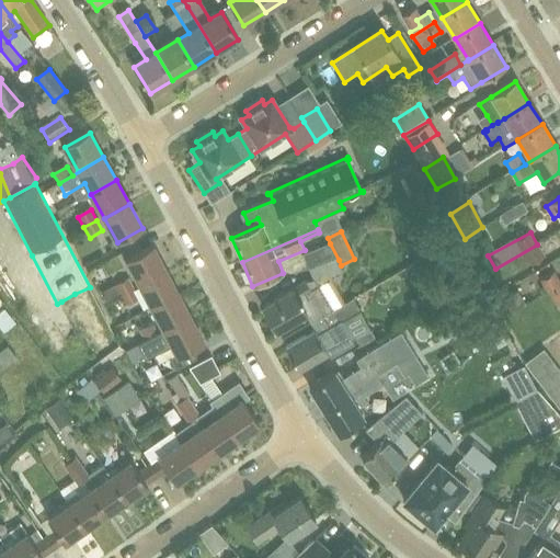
[(304,255),(310,272),(339,260),(330,243),(304,255)]
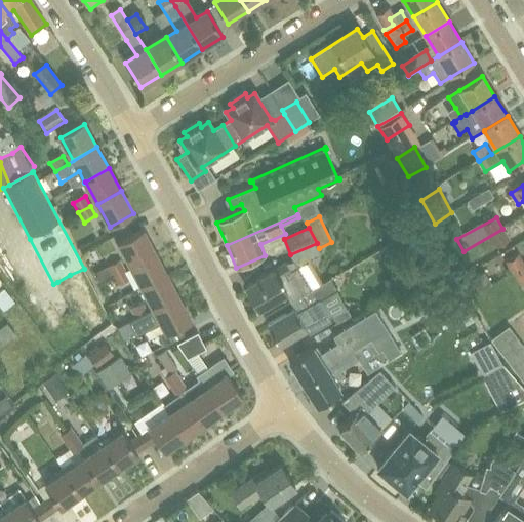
[(502,229),(489,237),(496,249),(510,241),(502,229)]
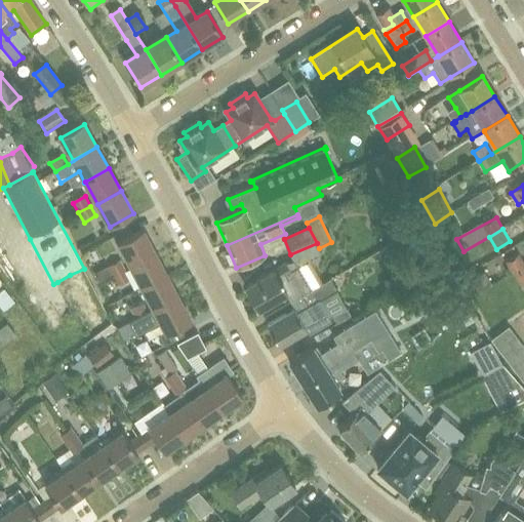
[(131,267),(155,253),(144,231),(119,244),(131,267)]
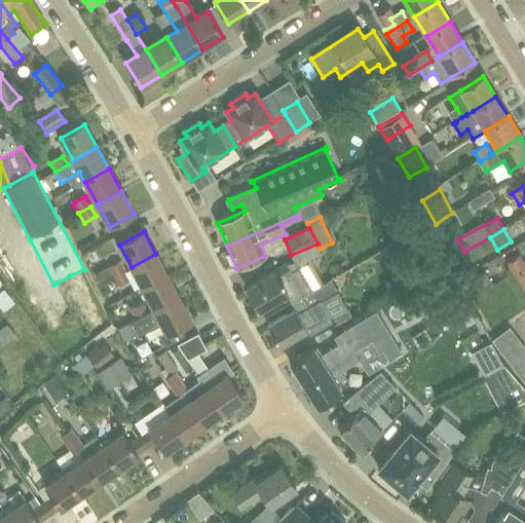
[(298,270),(322,257),(319,249),(320,249),(317,244),(291,255),(298,270)]
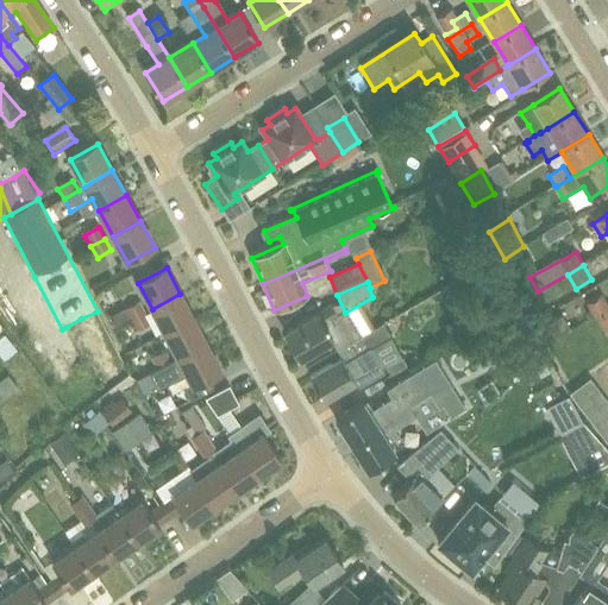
[(194,320),(180,294),(152,309),(165,335),(194,320)]
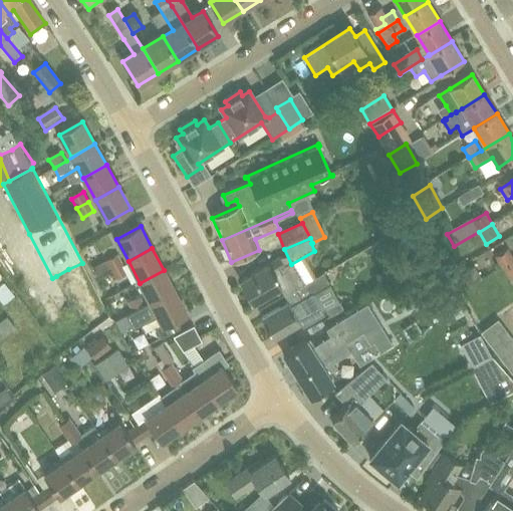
[(495,257),(502,268),(512,261),(512,256),(508,250),(495,257)]
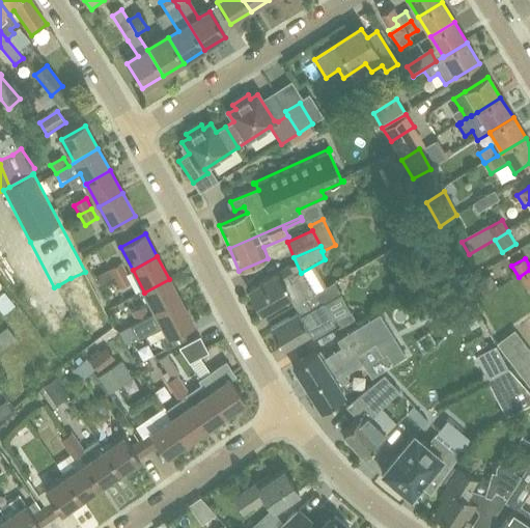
[(127,274),(121,265),(109,272),(114,280),(127,274)]
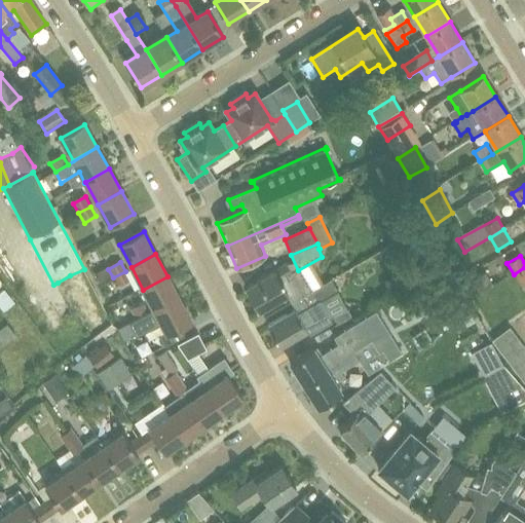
[(291,274),(287,265),(247,289),(260,311),(288,296),(293,304),(302,299),(312,293),(304,278),(291,274)]
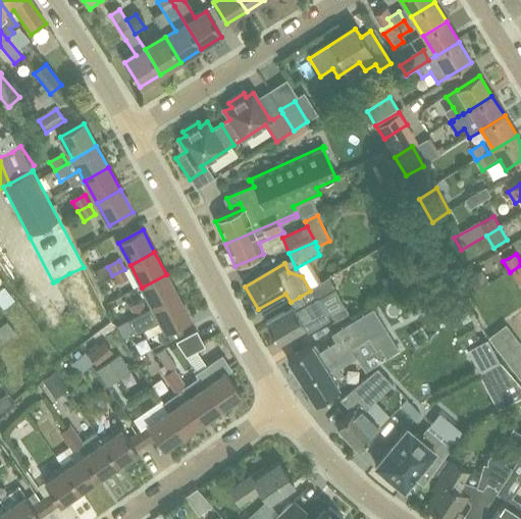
[(520,265),(510,272),(520,291),(520,265)]
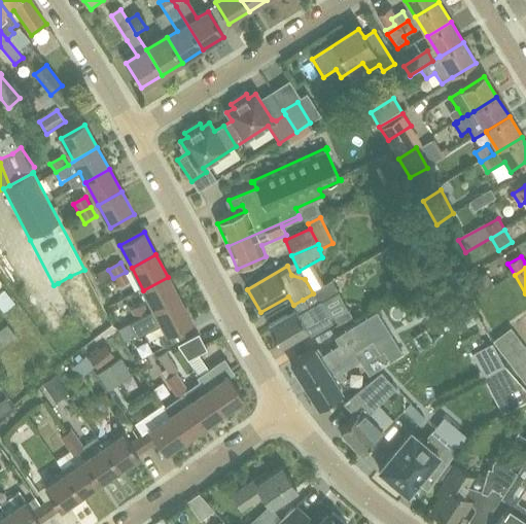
[(131,283),(126,273),(114,279),(119,289),(131,283)]
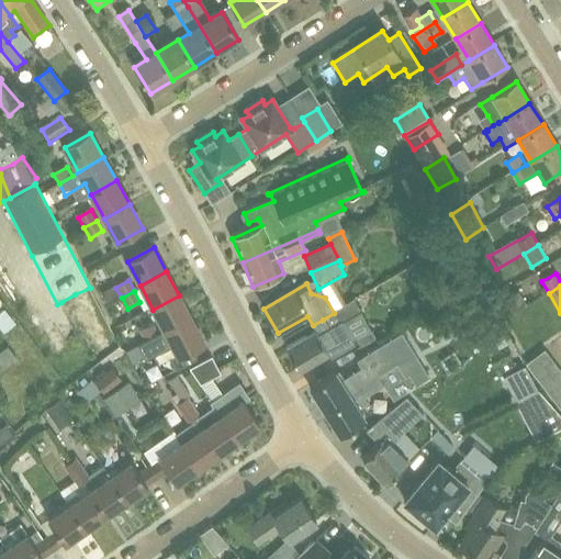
[(503,303),(511,316),(527,306),(519,293),(503,303)]
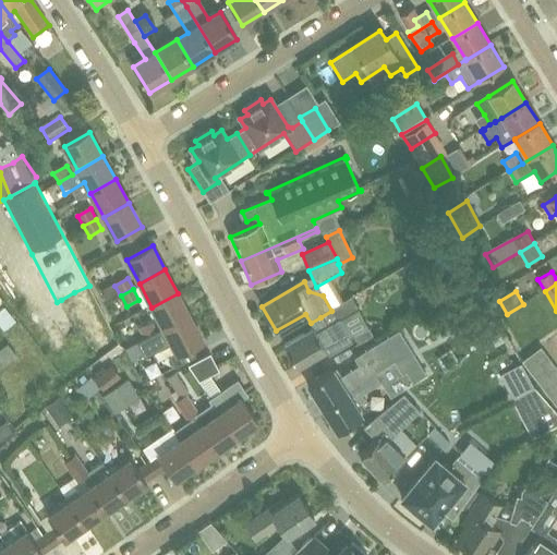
[(189,315),(178,293),(152,308),(164,328),(189,315)]
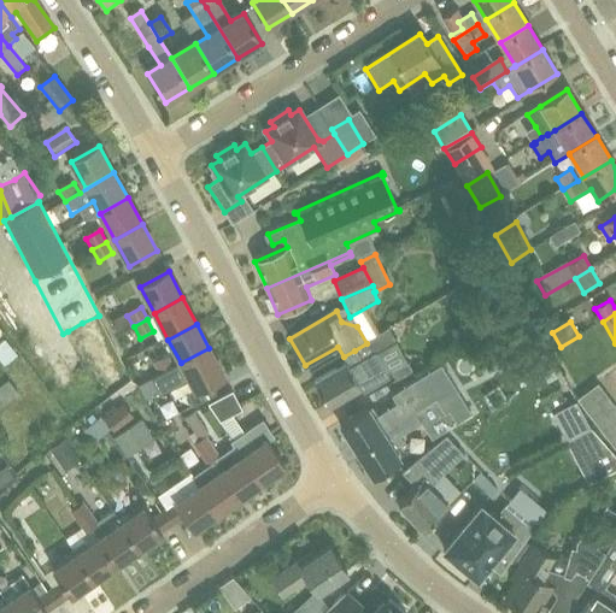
[(316,383),(329,408),(362,392),(363,395),(391,379),(377,355),(398,345),(389,331),(367,343),(355,351),(359,359),(347,365),(316,383)]
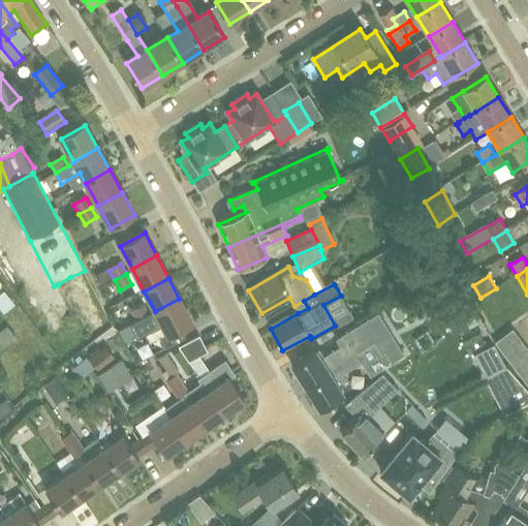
[(407,298),(418,320),(433,313),(422,290),(407,298)]
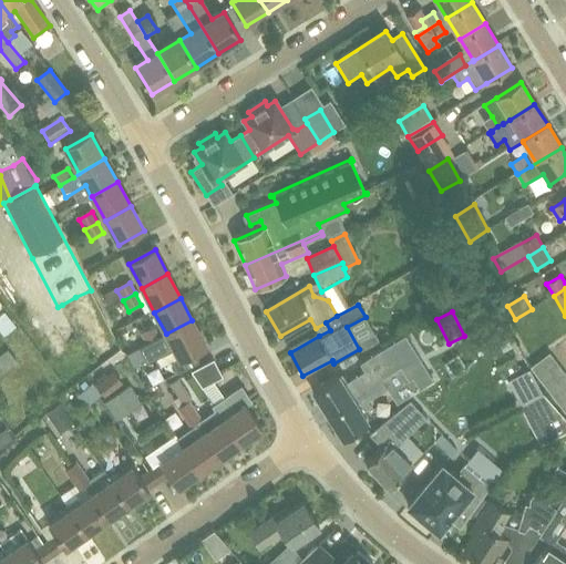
[(17,340),(28,329),(12,313),(1,324),(17,340)]
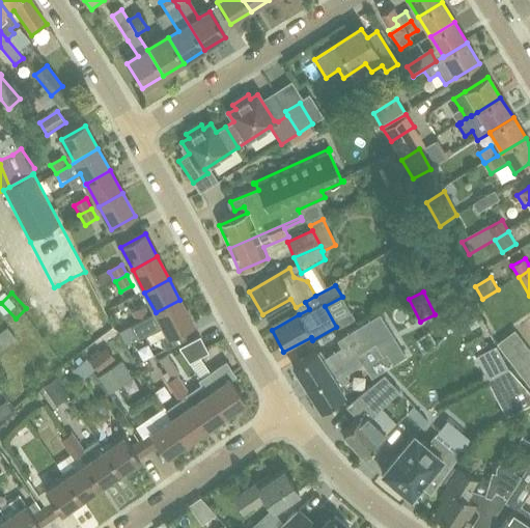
[(193,325),(179,300),(156,312),(137,323),(130,327),(136,338),(162,325),(168,337),(161,341),(166,351),(187,340),(183,331),(193,325)]
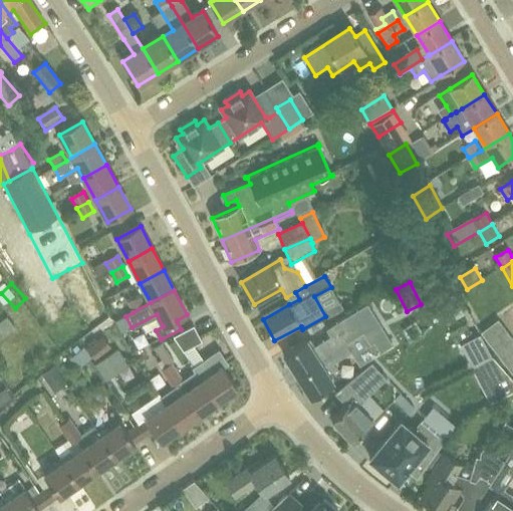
[(144,306),(139,298),(129,303),(133,312),(144,306)]
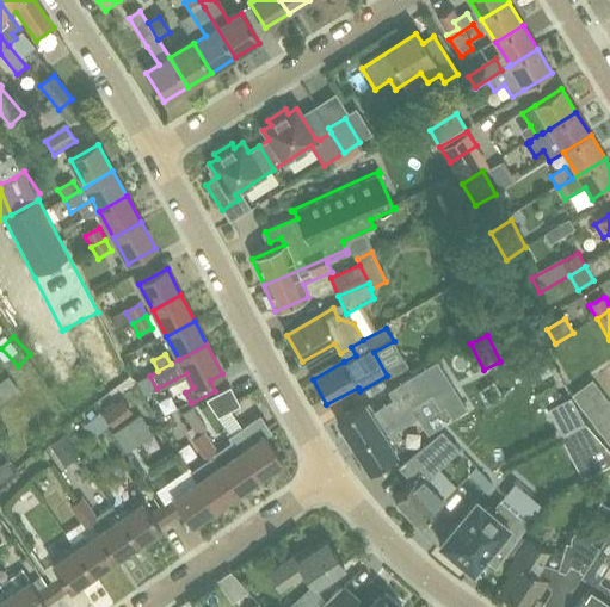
[(405,361),(388,370),(393,378),(410,370),(405,361)]
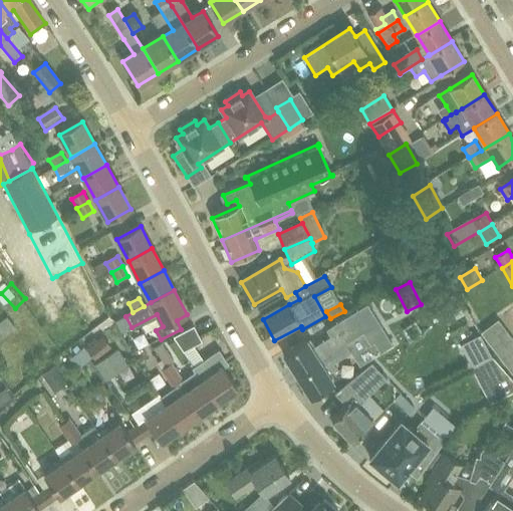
[(0,327),(0,334),(4,343),(24,334),(18,320),(0,327)]
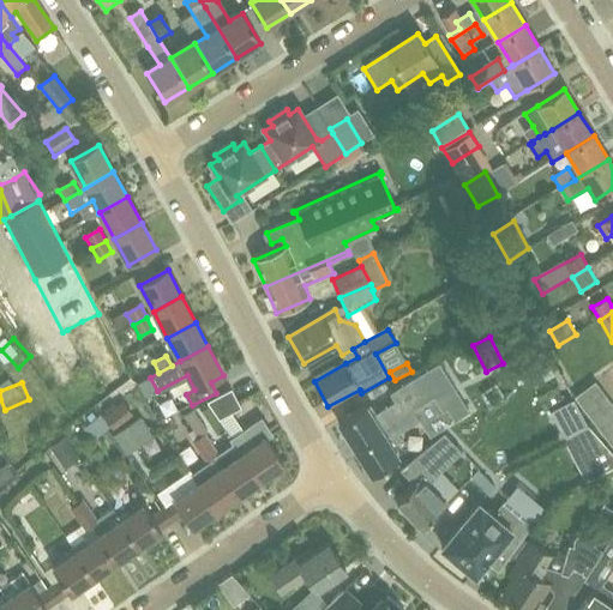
[(612,406),(595,384),(575,399),(612,448),(612,406)]
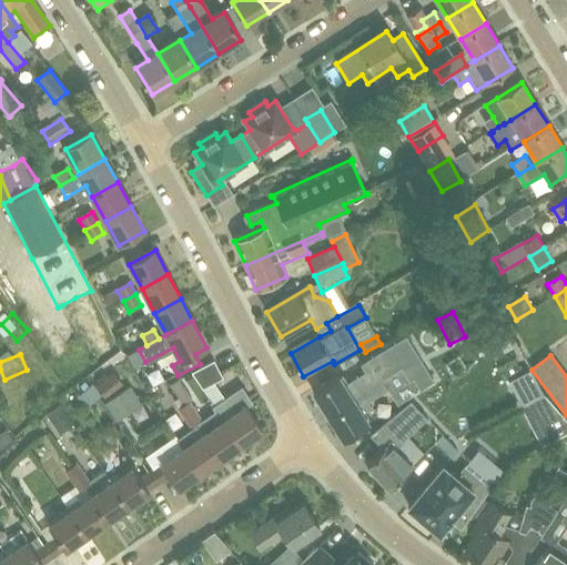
[(313,392),(328,416),(398,372),(402,371),(393,356),(374,369),(377,373),(357,385),(354,381),(345,386),(338,376),(313,392)]
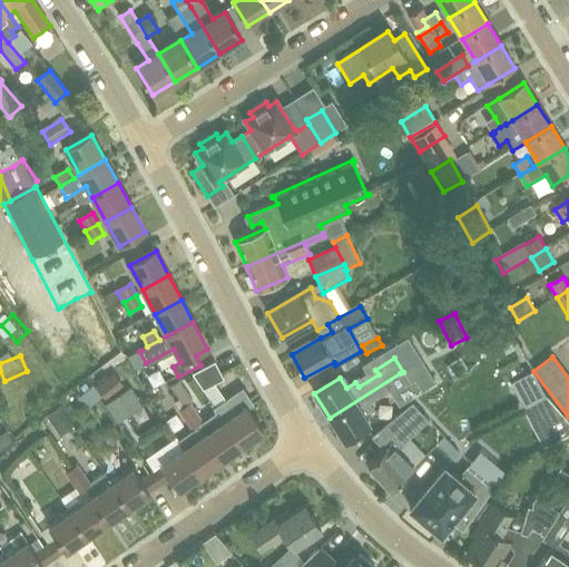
[(225,381),(215,363),(193,375),(204,392),(225,381)]
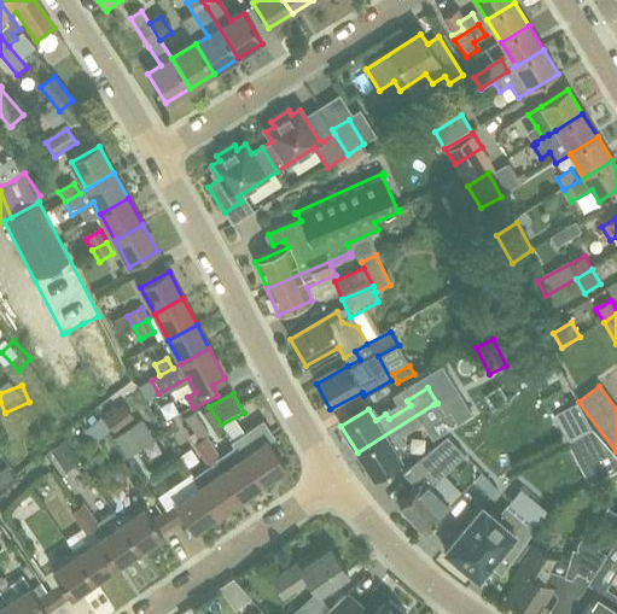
[(434,442),(448,432),(458,426),(450,413),(446,416),(437,403),(434,404),(358,452),(374,479),(402,461),(395,450),(405,443),(401,438),(423,425),(434,442)]
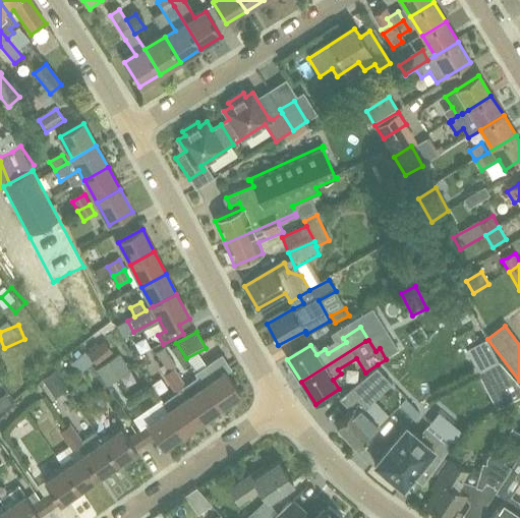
[(486,340),(467,350),(479,373),(499,363),(486,340)]
